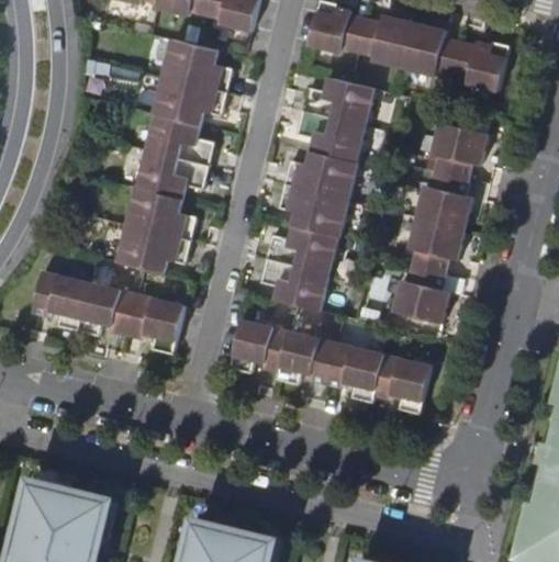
[(126,0),(143,4),(143,0),(144,0),(158,4),(158,8),(189,15),(190,11),(205,15),(222,19),(221,23),(253,31),(260,0),(126,0)]
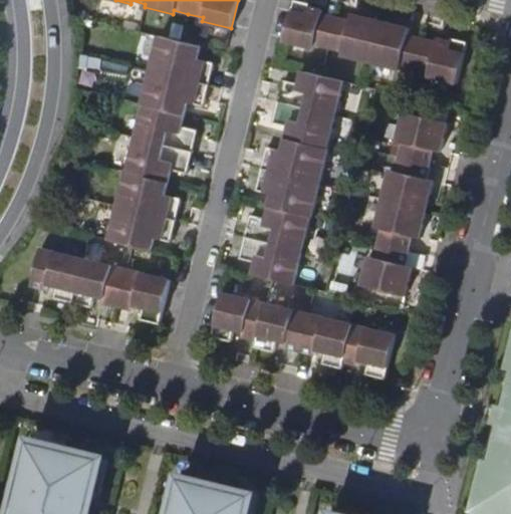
[(303,2),(295,0),(292,0),(283,41),(312,48),(313,44),(341,50),(341,55),(369,62),(399,69),(400,65),(414,68),(428,72),(427,76),(456,83),(467,42),(456,39),(456,42),(450,41),(436,37),(436,42),(407,34),(408,28),(379,21),(351,14),(349,20),(320,14),(321,10),(308,6),(302,5),(303,2)]
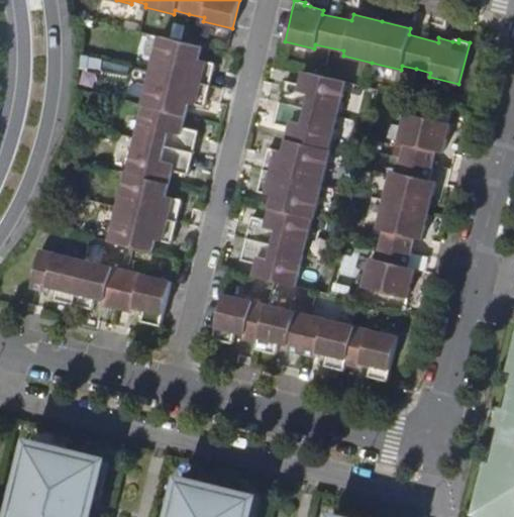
[(126,173),(110,240),(151,250),(156,238),(171,242),(182,199),(166,196),(172,171),(188,175),(198,130),(183,127),(188,102),(204,106),(214,63),(199,60),(202,46),(159,36),(142,104),(143,105),(127,173),(126,173)]
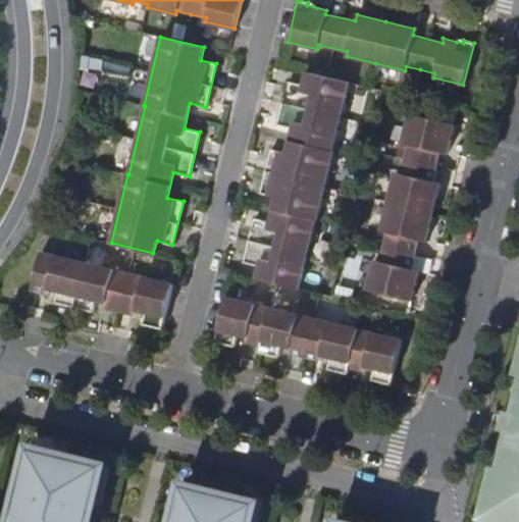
[(259,265),(255,278),(298,289),(314,220),(316,220),(332,152),(331,151),(348,82),(306,72),(303,84),(288,81),(276,124),(293,128),(287,153),(270,150),(260,193),(275,197),(269,222),(254,218),(243,262),(259,265)]
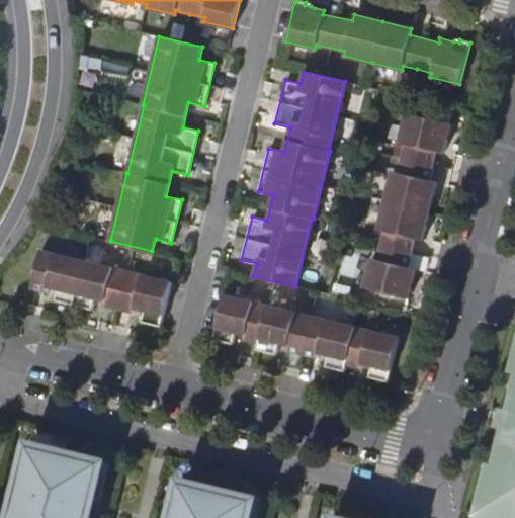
[(443,153),(450,122),(406,112),(399,142),(406,144),(399,172),(392,171),(377,229),(385,231),(377,259),(370,258),(363,287),(408,297),(415,268),(408,266),(415,238),(422,240),(436,182),(429,180),(436,151),(443,153)]
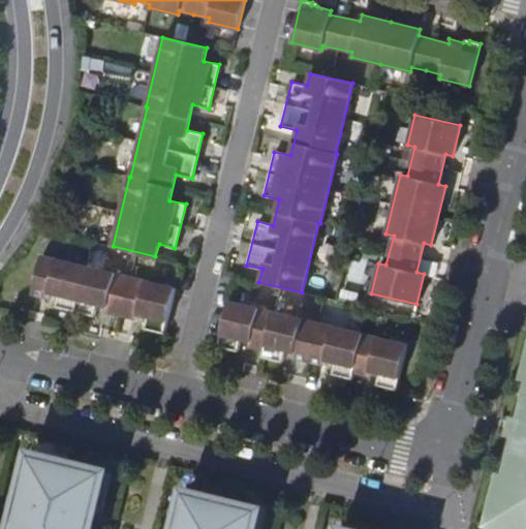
[(105,306),(104,311),(136,319),(137,314),(148,316),(145,328),(163,333),(175,287),(40,254),(31,293),(48,298),(49,292),(58,294),(56,307),(94,316),(96,305),(105,306)]
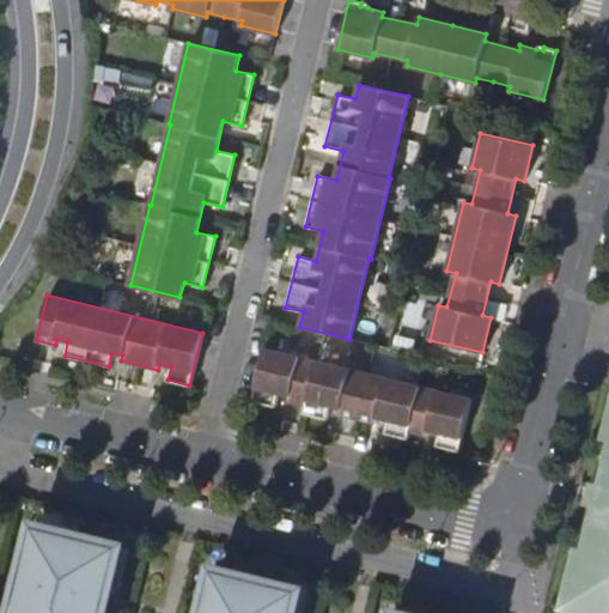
[(472,399),(263,349),(251,401),(274,406),(278,393),(288,395),(287,401),(305,406),(303,413),(326,418),(329,405),(340,408),(339,414),(376,423),(376,417),(388,419),(384,434),(407,438),(408,431),(426,436),(427,430),(439,432),(434,445),(458,451),(472,399)]
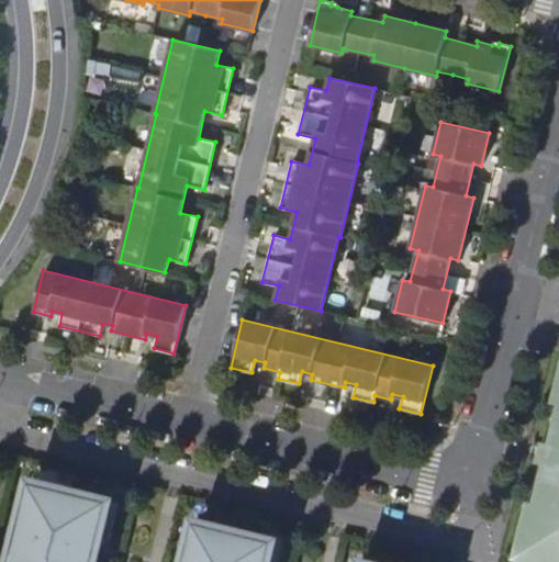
[(558,414),(537,506),(543,507),(558,438),(558,414)]
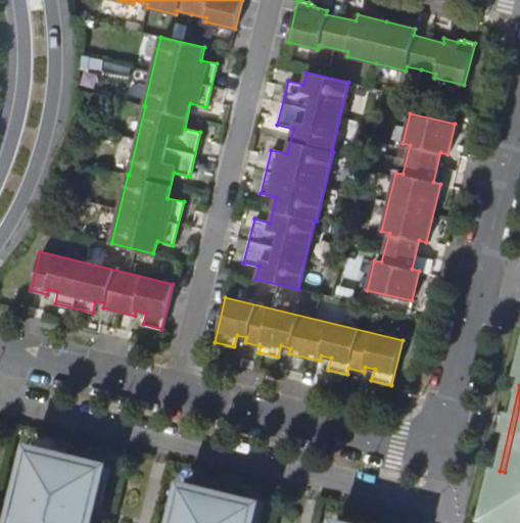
[(519,408),(505,472),(499,494),(492,492),(485,518),(505,522),(513,522),(514,521),(519,522),(519,408)]
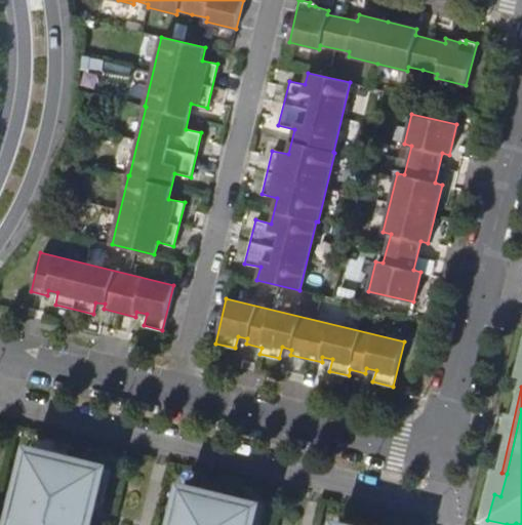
[(11,524),(89,524),(105,467),(31,449),(11,524)]
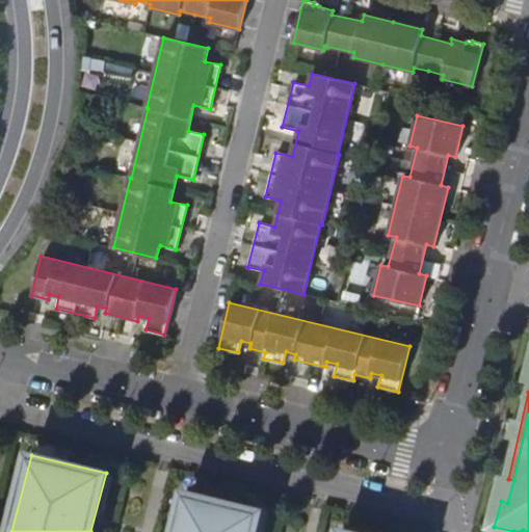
[(178,531),(256,531),(261,511),(187,493),(178,531)]
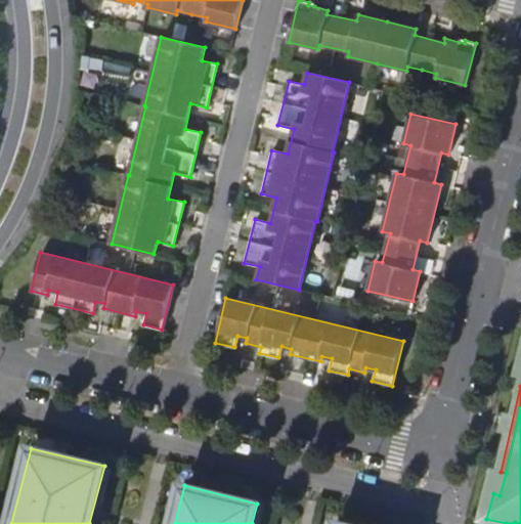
All buildings are outlined.
